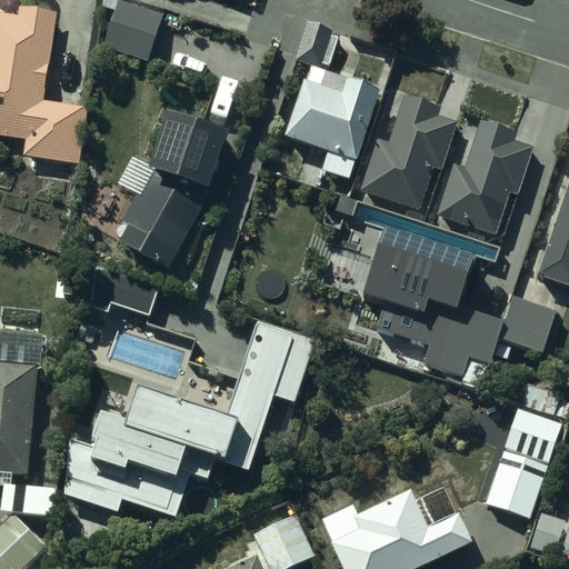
[(165,12),(126,0),(120,0),(106,42),(150,57),(165,12)]
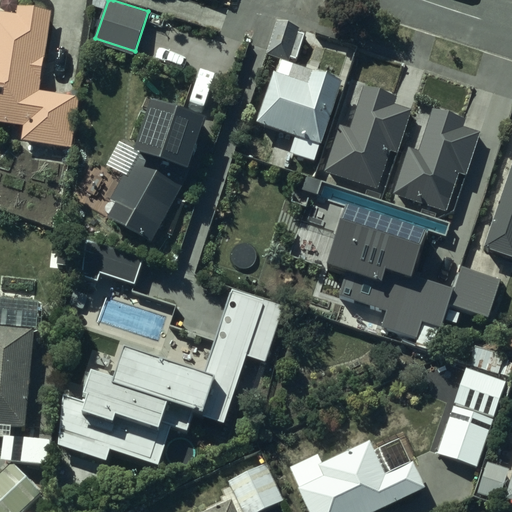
[(39,89),(51,8),(17,3),(16,11),(0,9),(0,118),(25,122),(23,137),(73,144),(80,95),(39,89)]
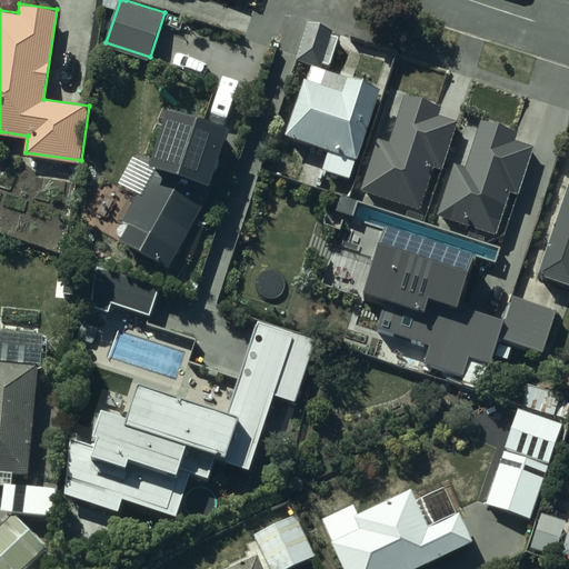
[(332,29),(309,22),(299,57),(321,63),(332,29)]
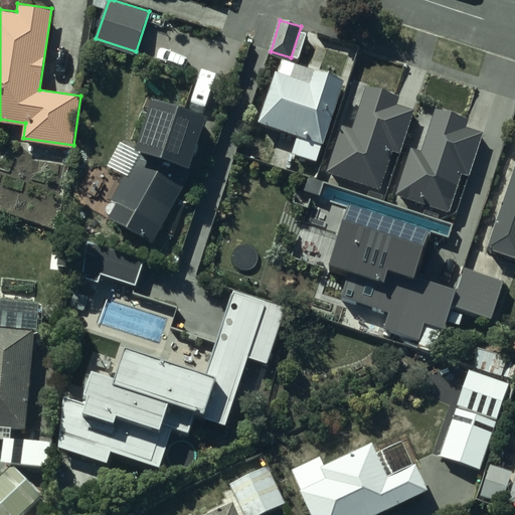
[(318,162),(346,78),(282,57),(262,119),(300,132),(293,154),(318,162)]
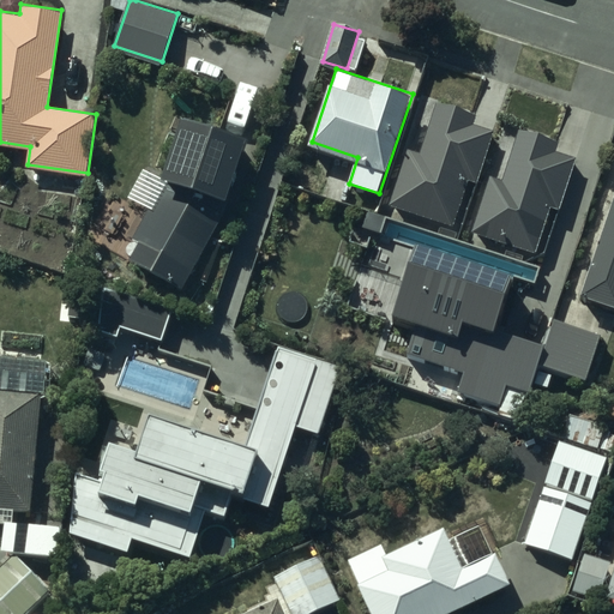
[(476,179),(492,128),(473,122),(476,113),(438,100),(421,150),(408,146),(390,204),(450,223),(465,175),(476,179)]
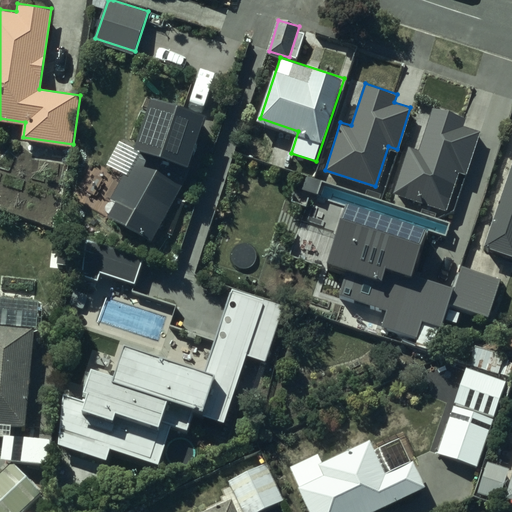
[(205,114),(153,98),(137,149),(112,199),(119,203),(110,218),(151,240),(186,174),(205,114)]
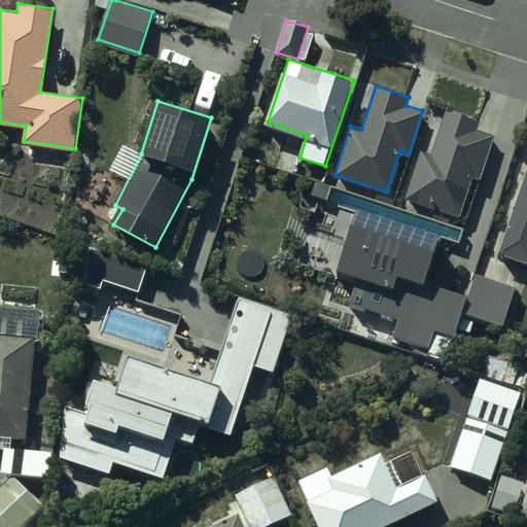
[(476,129),(478,121),(446,111),(431,153),(421,150),(406,198),(460,215),(472,176),(480,179),(494,135),(476,129)]
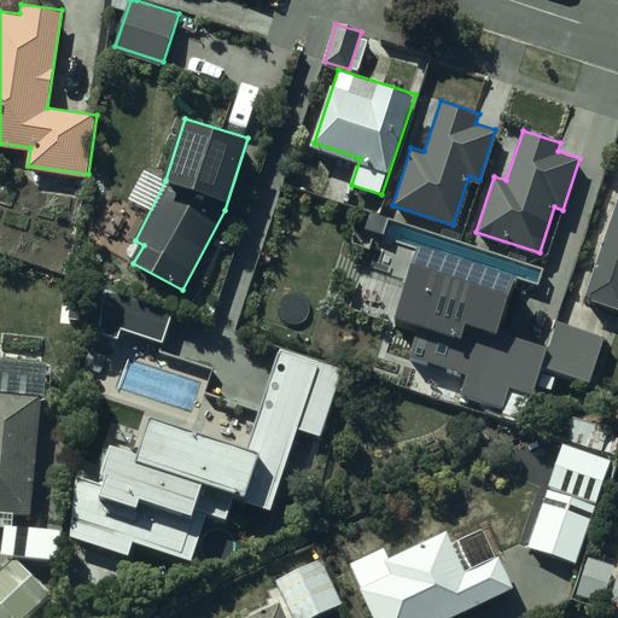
[(0,258),(65,280),(92,202),(3,172),(0,179),(0,258)]
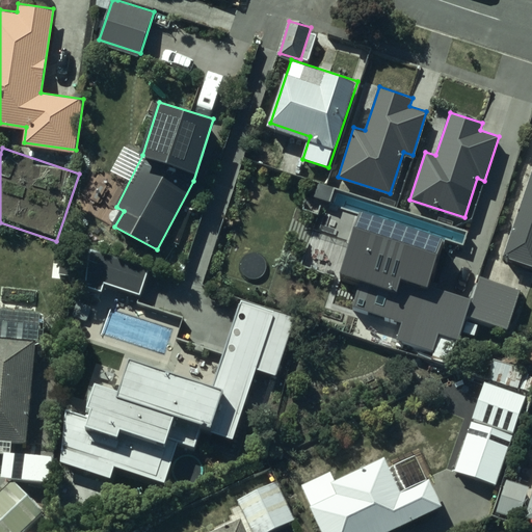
[(531,168),(503,254),(531,263),(531,168)]
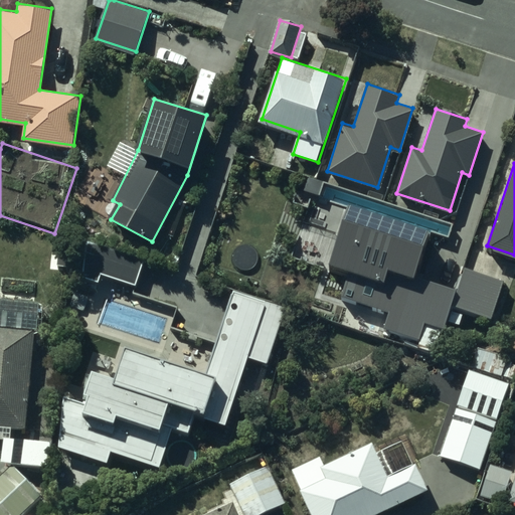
[(432,226),(348,199),(327,265),(349,272),(341,297),(389,312),(382,334),(434,350),(454,288),(416,276),(432,226)]
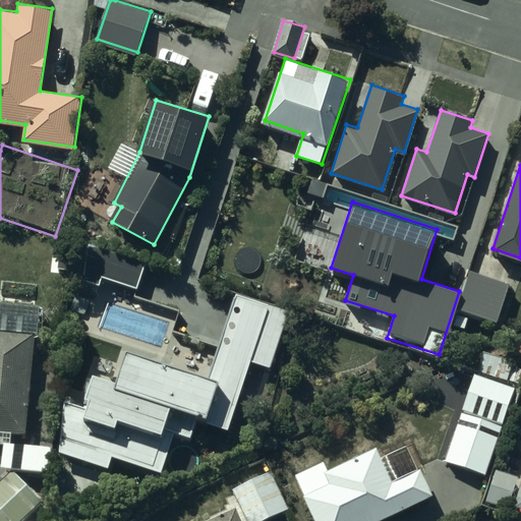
[(136,287),(143,264),(91,249),(82,281),(101,286),(103,278),(136,287)]
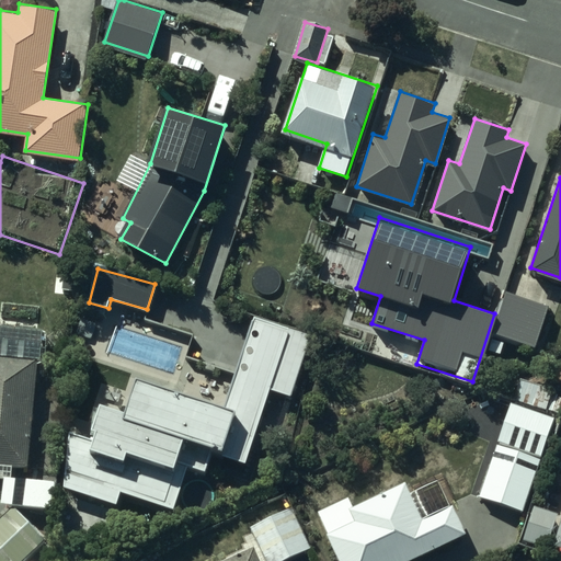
[(535,346),(549,306),(506,292),(493,332),(535,346)]
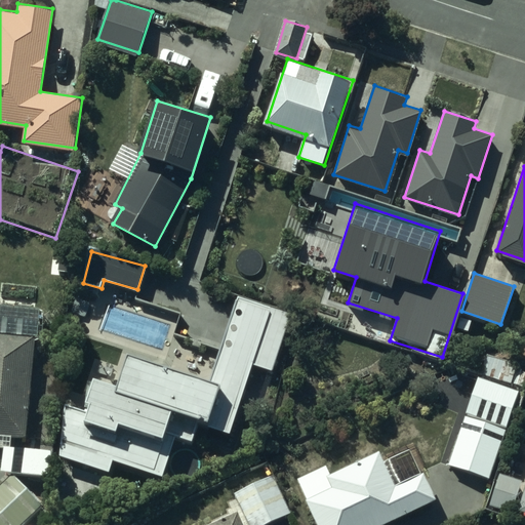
[(272,368),(290,313),(238,296),(211,380),(130,355),(120,388),(98,380),(88,413),(69,407),(52,458),(113,478),(117,465),(165,480),(178,437),(196,442),(203,421),(231,431),(253,362),(272,368)]
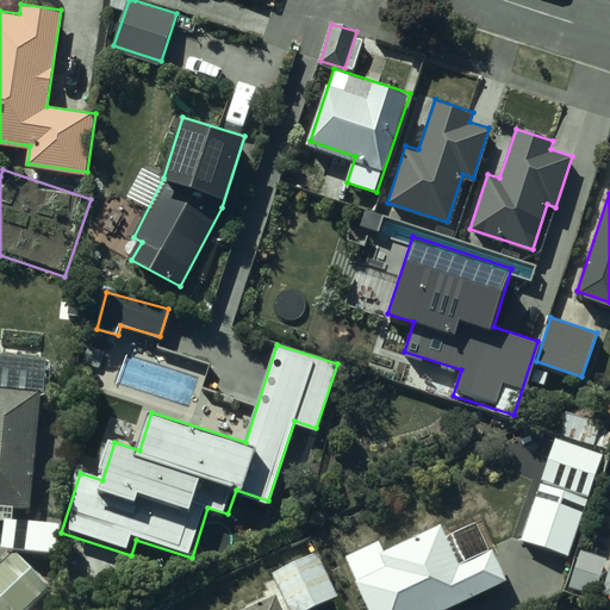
[(39,390),(0,386),(0,503),(30,505),(39,390)]
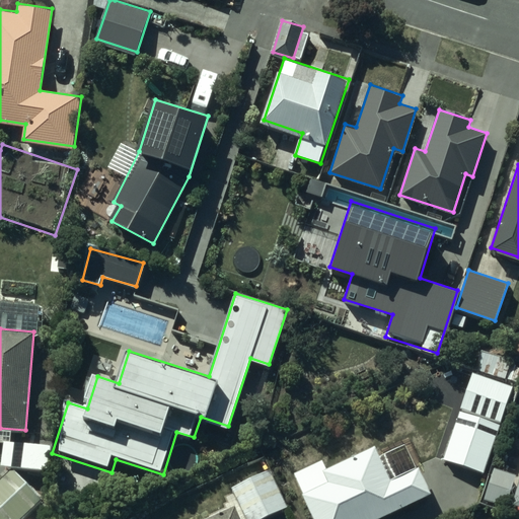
[(510,358),(479,347),(471,367),(503,378),(514,382),(518,367),(518,366),(509,363),(510,358)]
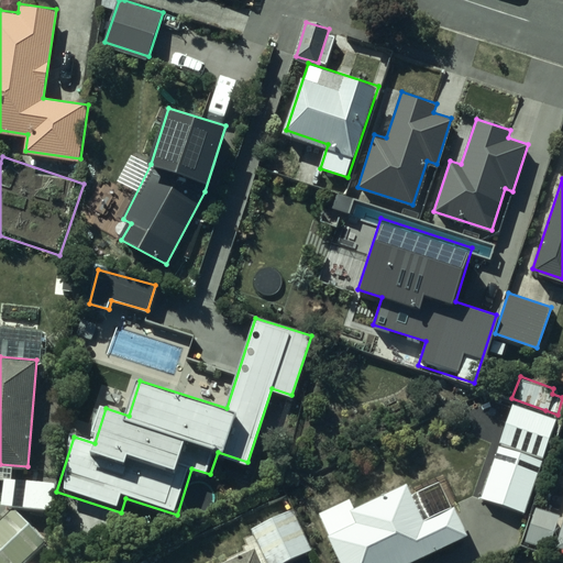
[(556,418),(511,403),(481,496),(525,511),(556,418)]
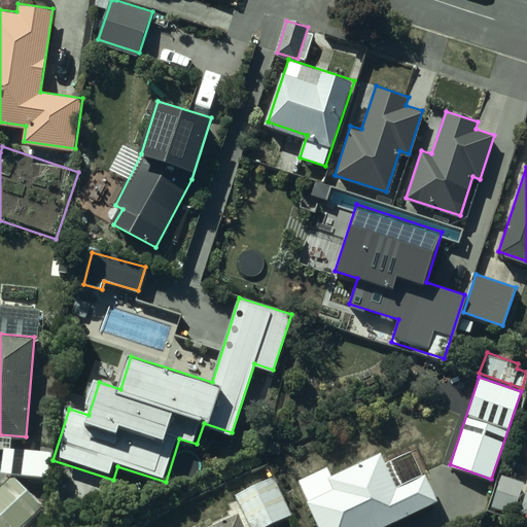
[(49,453),(6,448),(3,473),(7,473),(7,481),(0,488),(0,526),(26,526),(45,510),(15,476),(47,479),(49,453)]
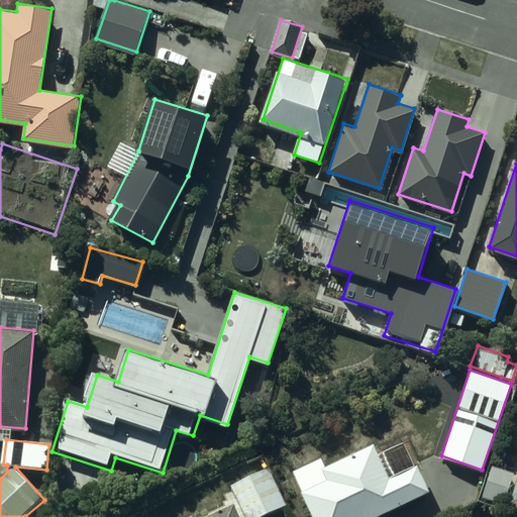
[(374,444),(323,468),(329,480),(302,492),(313,516),(374,516),(430,492),(416,462),(388,476),(374,444)]
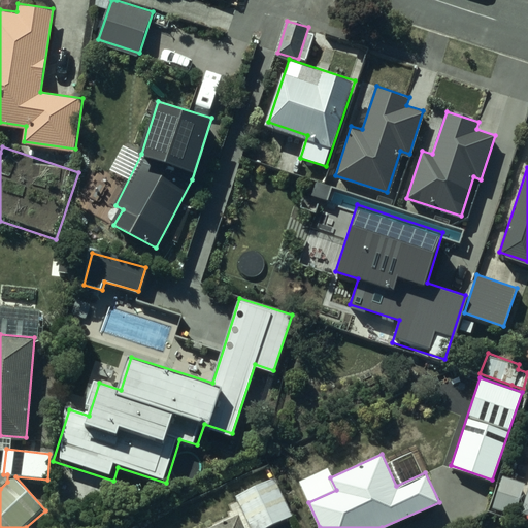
[(274,476),(235,495),(251,527),(260,527),(291,514),(274,476)]
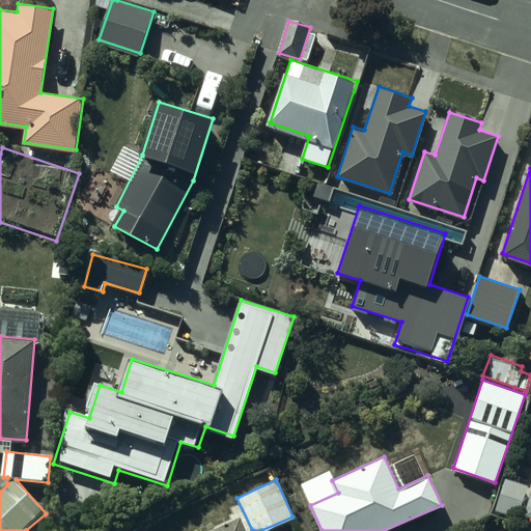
[(248,530),(241,515),(208,530),(248,530)]
